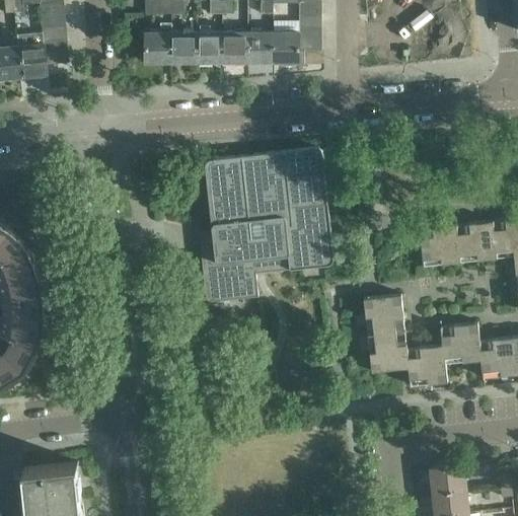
[(12,14),(10,0),(2,0),(4,15),(12,14)]
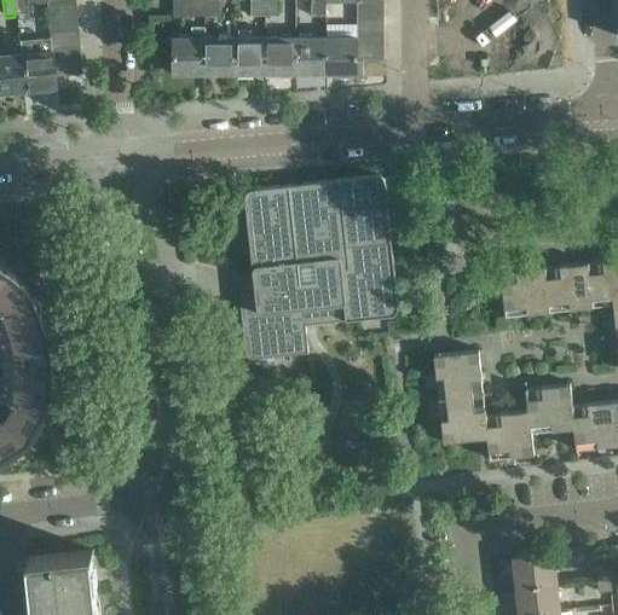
[(24,0),(12,0),(15,17),(27,16),(24,0)]
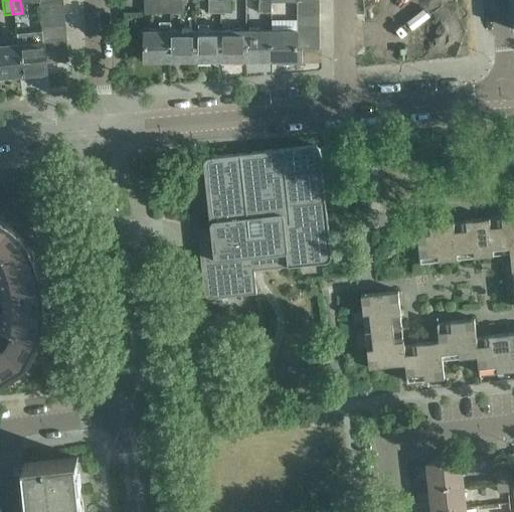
[(219,15),(219,0),(208,0),(208,15),(219,15)]
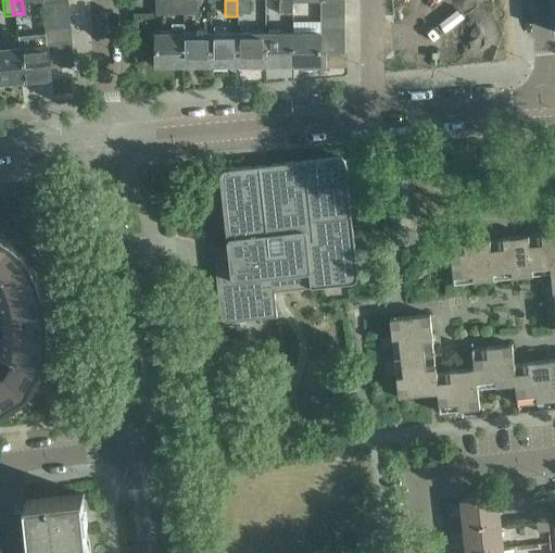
[(250,0),(237,0),(237,16),(250,16),(250,0)]
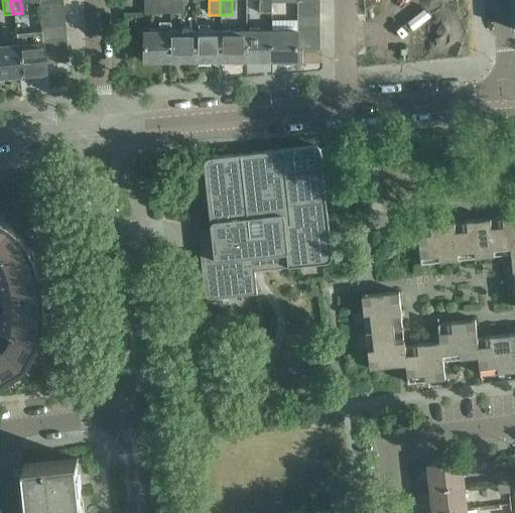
[(259,0),(259,1),(260,15),(270,15),(270,0),(259,0)]
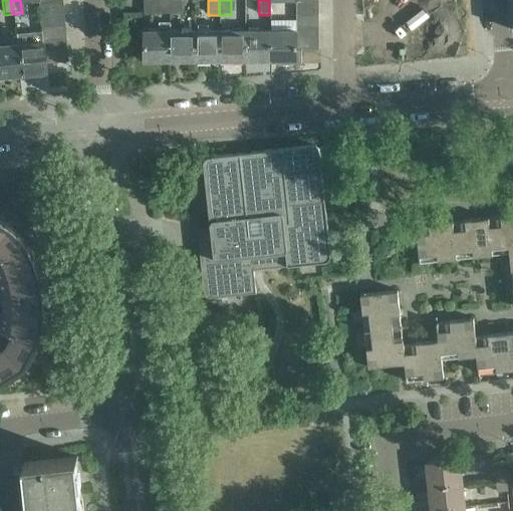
[(281,0),(279,0),(269,0),(269,15),(282,15),(281,0)]
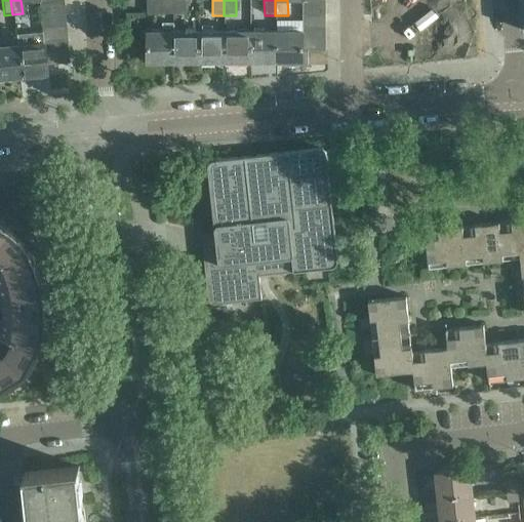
[(147,1),(147,15),(172,15),(172,1),(147,1)]
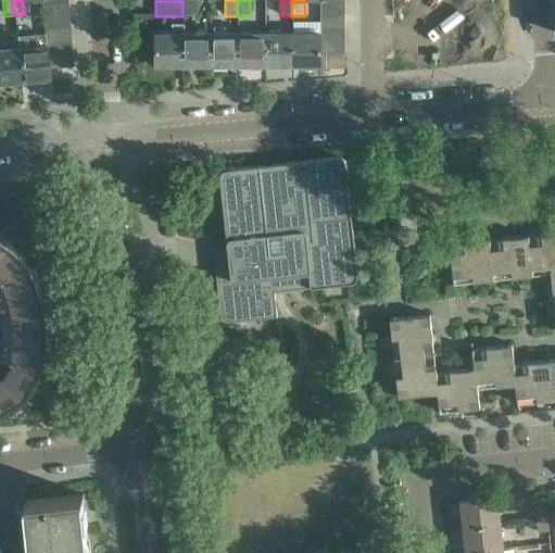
[(198,1),(183,1),(183,16),(198,16),(198,1)]
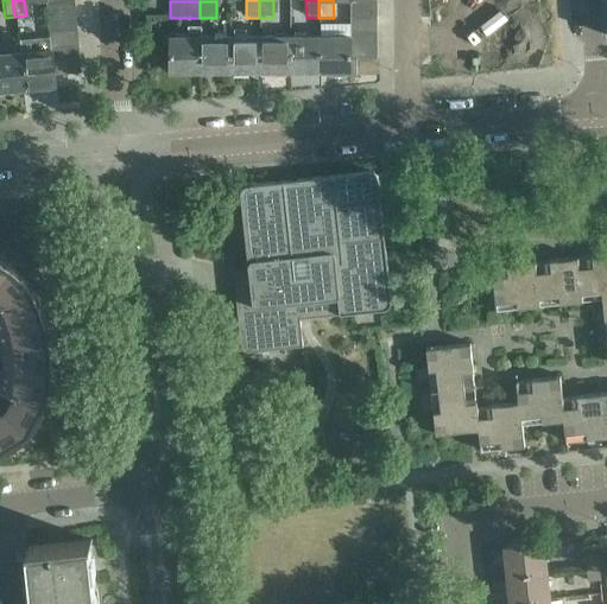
[(73,4),(44,6),(45,20),(74,18),(73,4)]
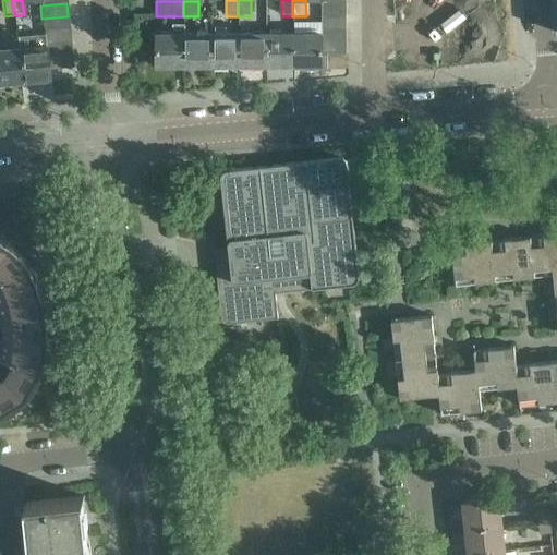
[(344,4),(322,4),(322,17),(344,17),(346,17),(346,4),(344,4)]
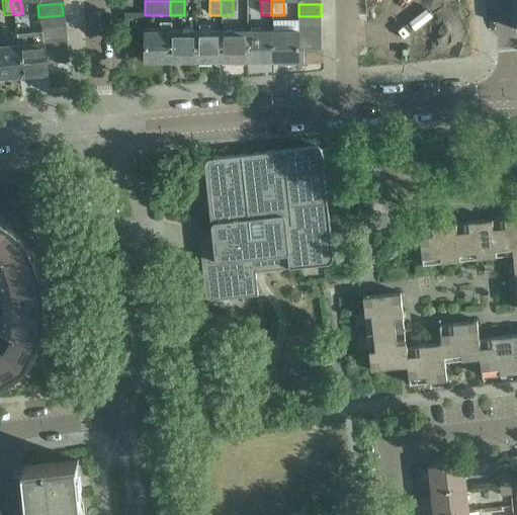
[(63,15),(38,17),(39,29),(64,26),(63,15)]
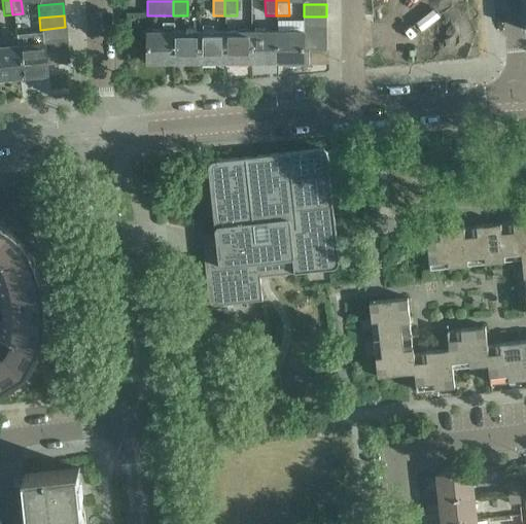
[(325,16),(304,16),(304,29),(326,29),(326,16),(325,16)]
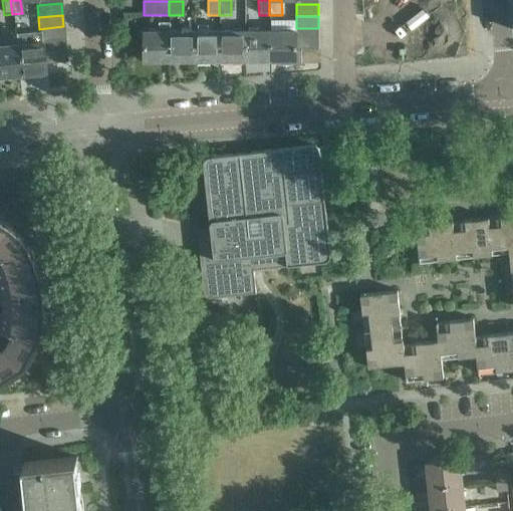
[(63,26),(39,29),(40,41),(64,39),(63,26)]
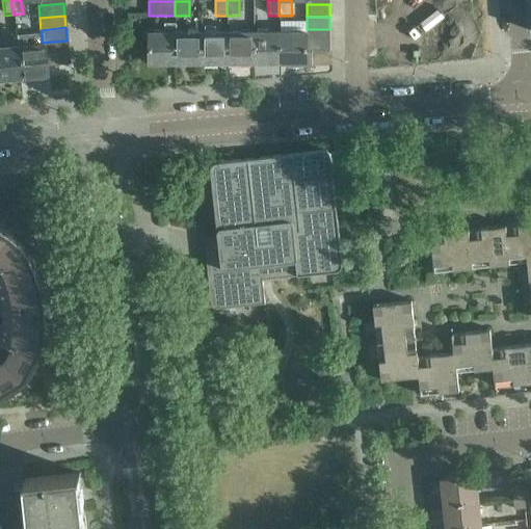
[(175,65),(175,34),(175,27),(162,27),(163,34),(149,34),(149,65),(175,65)]
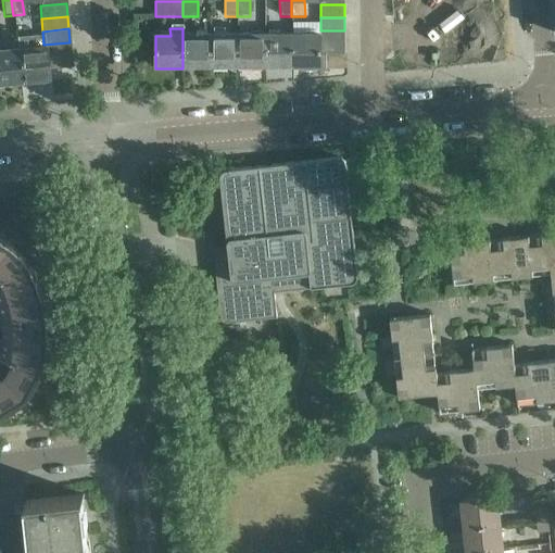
[(320,35),(319,35),(319,42),(343,42),(344,42),(344,30),(320,30),(320,35)]
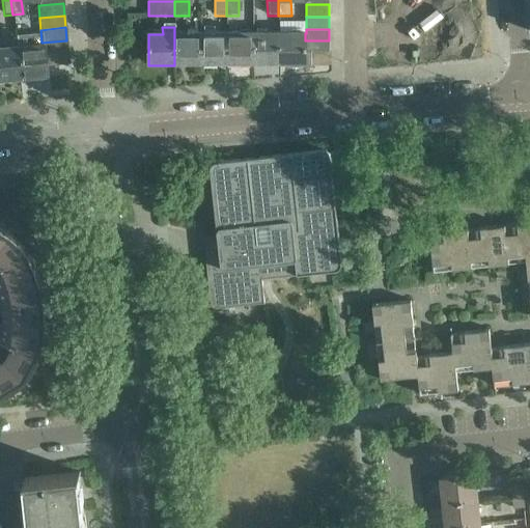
[(200,33),(174,34),(174,65),(200,65),(200,33)]
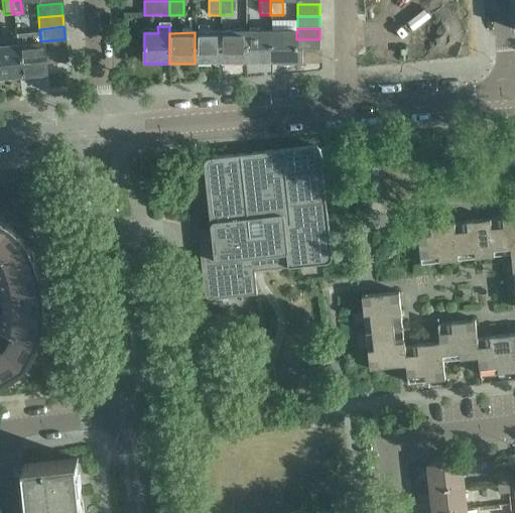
[(220,32),(195,32),(195,63),(221,63),(220,32)]
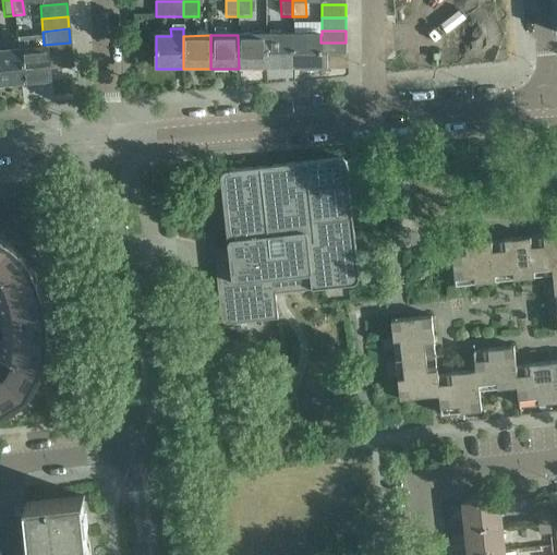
[(265,35),(238,35),(239,69),(265,68),(265,35)]
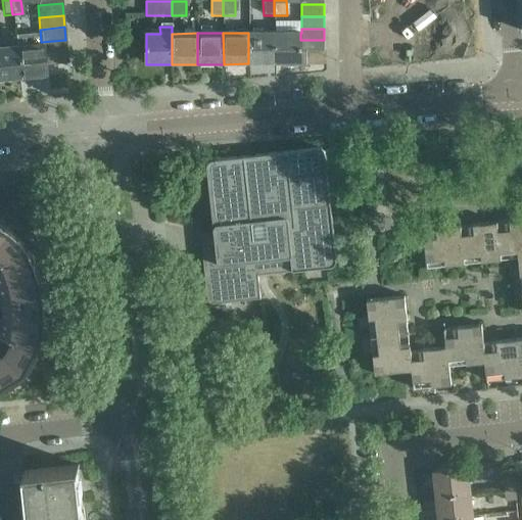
[(274,33),(248,33),(248,63),(274,63),(274,33)]
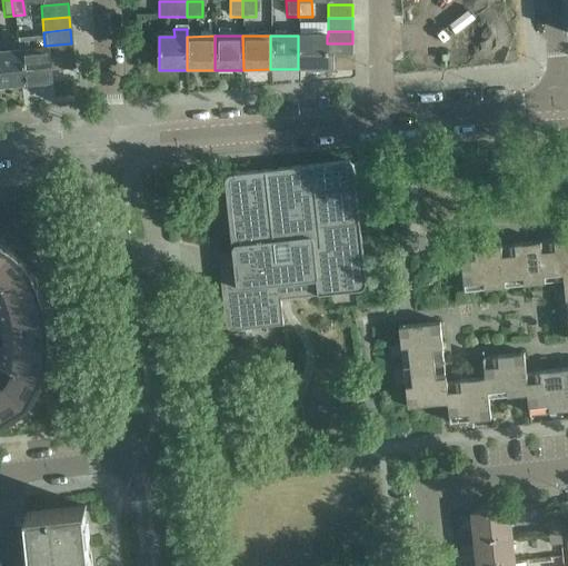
[(327,36),(298,36),(298,69),(308,69),(308,75),(332,75),(334,57),(328,57),(327,57),(327,43),(327,36)]
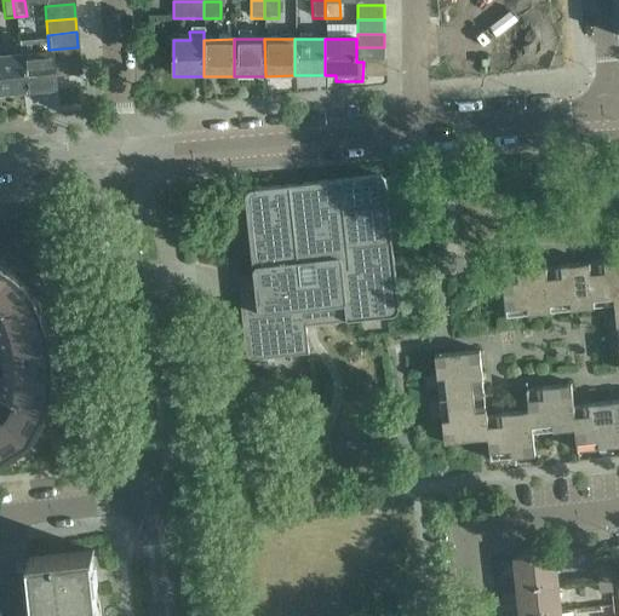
[(49,44),(16,46),(21,93),(50,91),(50,92),(52,92),(51,79),(50,64),(49,44)]
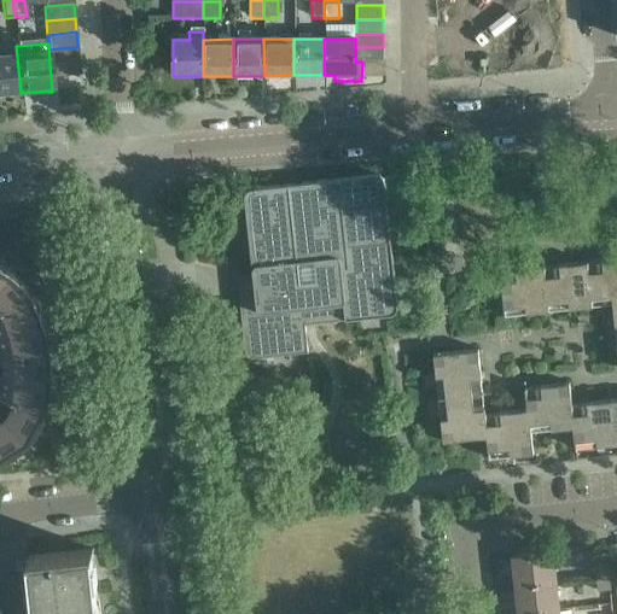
[(77,47),(48,50),(50,64),(79,62),(77,47)]
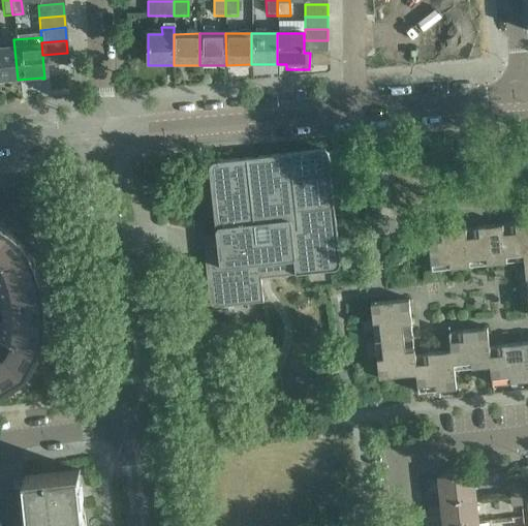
[(304,53),(305,53),(310,53),(328,53),(328,40),(304,40),(304,53)]
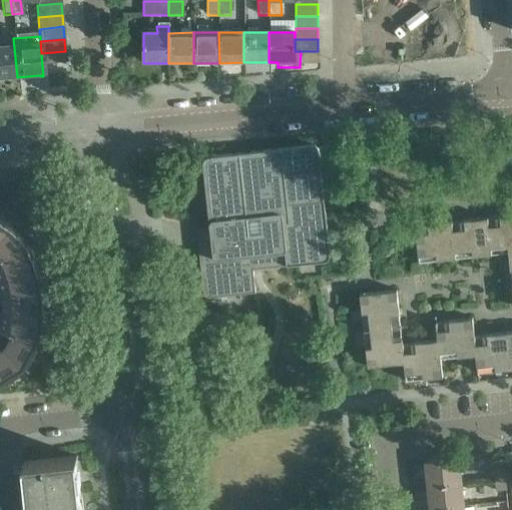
[(14,46),(0,47),(0,78),(17,77),(14,46)]
